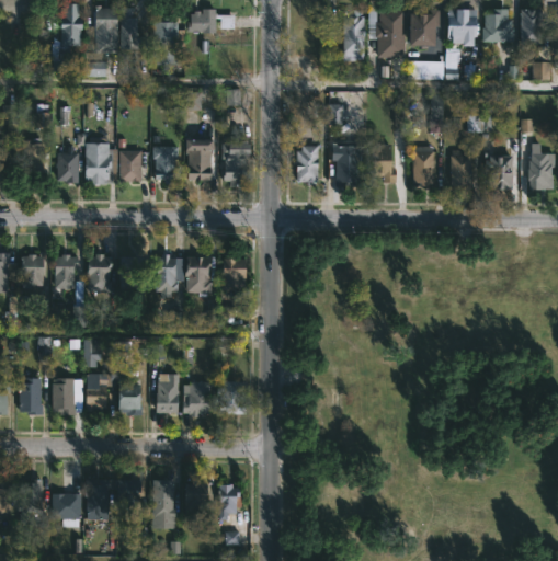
[(80,4),(80,19),(84,19),(83,31),(81,31),(81,45),(71,45),(71,52),(73,52),(73,56),(60,56),(60,60),(53,60),(53,43),(61,44),(61,32),(57,32),(57,24),(65,24),(66,4),(80,4)]
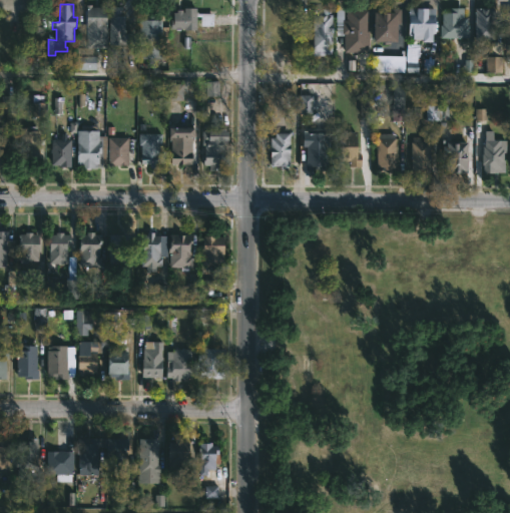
[(106,5),(106,49),(93,48),(93,55),(95,56),(95,69),(76,69),(76,67),(70,67),(70,57),(78,56),(78,24),(84,24),(85,5),(100,7),(100,4),(106,5)]
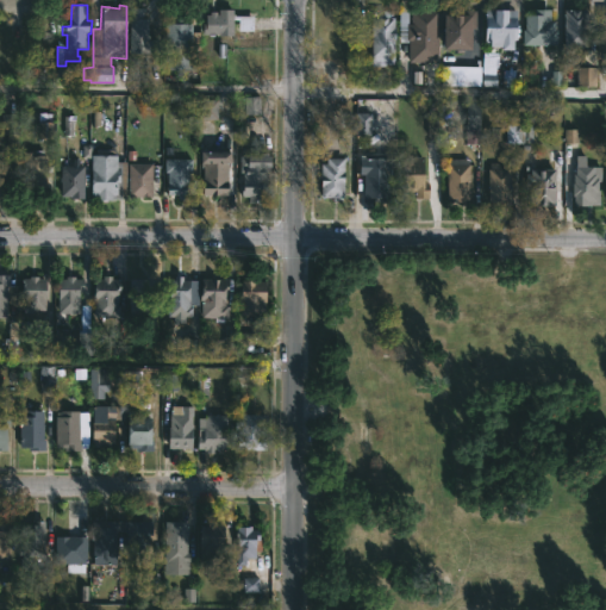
[(147,8),(147,19),(150,19),(150,36),(151,36),(151,41),(160,41),(160,54),(132,54),(132,8),(147,8)]
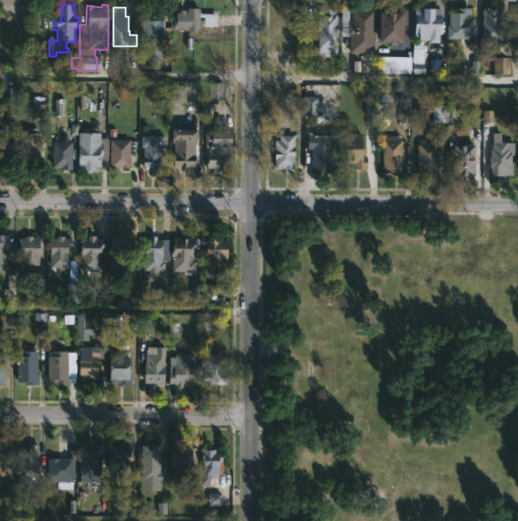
[(199,8),(199,12),(200,12),(200,32),(175,30),(176,13),(179,13),(179,10),(185,10),(186,12),(186,8),(199,8)]
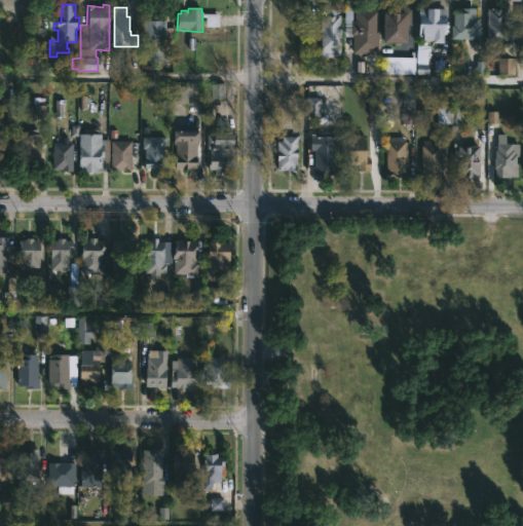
[(445,32),(444,43),(433,43),(433,40),(419,40),(419,37),(418,37),(418,8),(445,8),(445,32)]
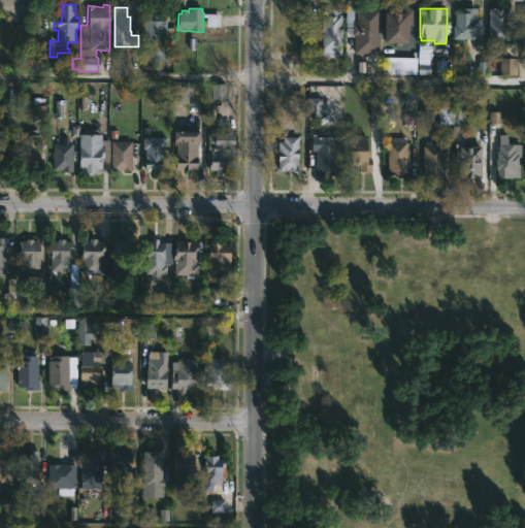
[(478,8),(478,19),(481,19),(481,26),(483,26),(483,40),(453,39),(455,13),(462,13),(462,8),(478,8)]
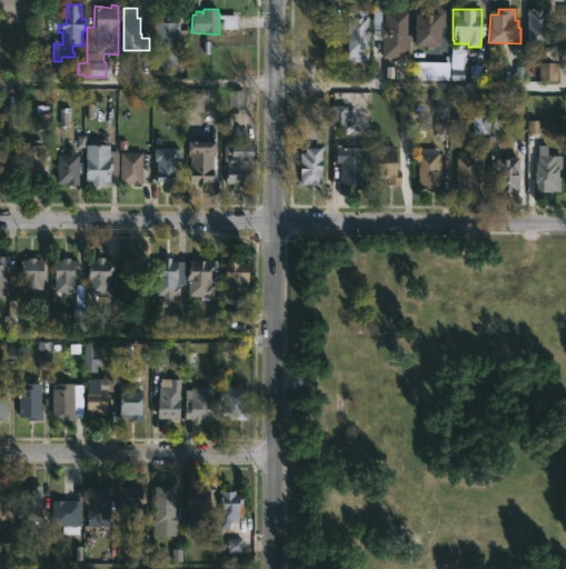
[(534,45),(528,45),(528,9),(550,10),(550,45),(534,45)]
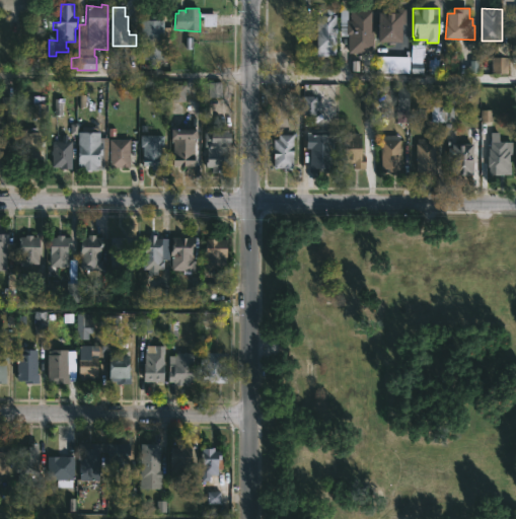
[(336,9),(338,23),(337,55),(320,56),(320,55),(317,55),(318,15),(319,15),(319,9),(336,9)]
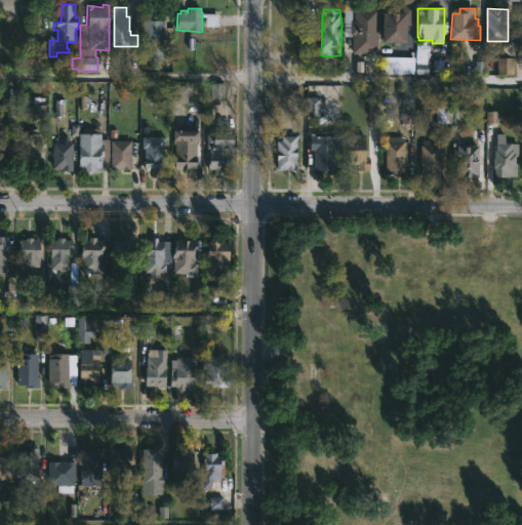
[(379,9),(379,54),(353,54),(354,35),(352,35),(352,38),(344,37),(345,10),(353,10),(353,21),(356,21),(356,9),(379,9)]
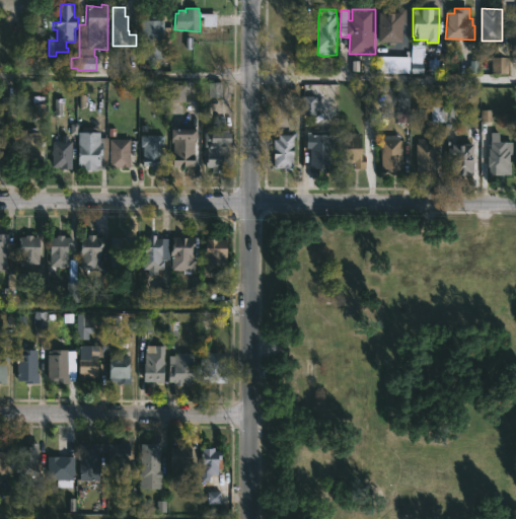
[(400,44),(378,43),(378,13),(393,13),(393,9),(408,9),(408,25),(403,24),(403,44),(400,44)]
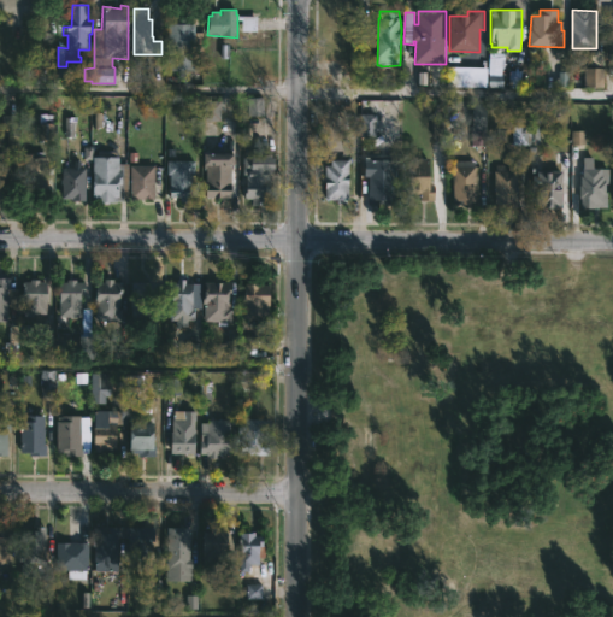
[(188,19),(188,24),(195,24),(195,31),(206,31),(206,52),(195,52),(195,62),(190,62),(190,72),(169,72),(169,24),(177,24),(177,19),(188,19)]
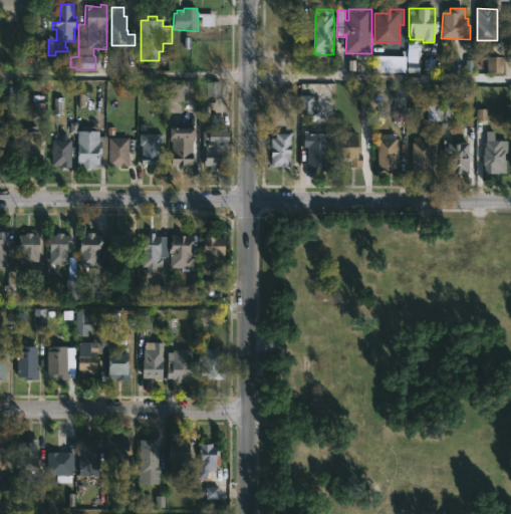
[(505,42),(494,42),(494,50),(505,50),(505,42)]
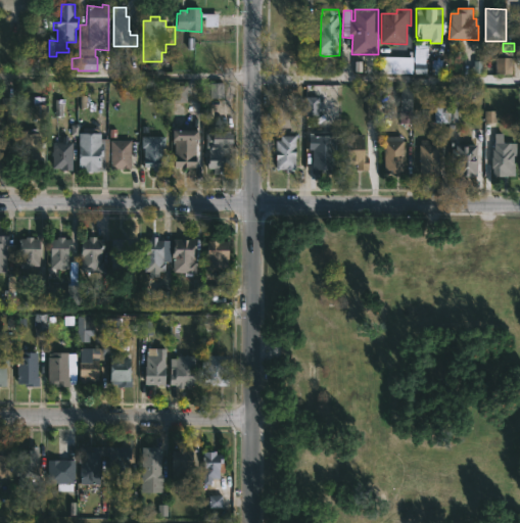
[(232,45),(232,62),(209,61),(209,53),(200,53),(200,45),(232,45)]
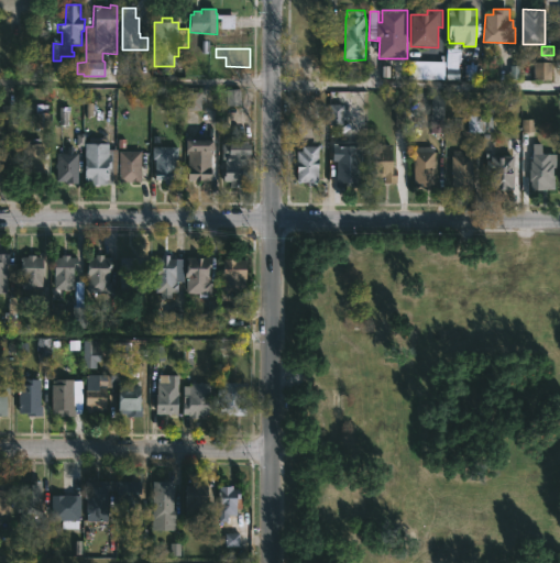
[(410,79),(447,79),(447,62),(412,62),(410,79)]
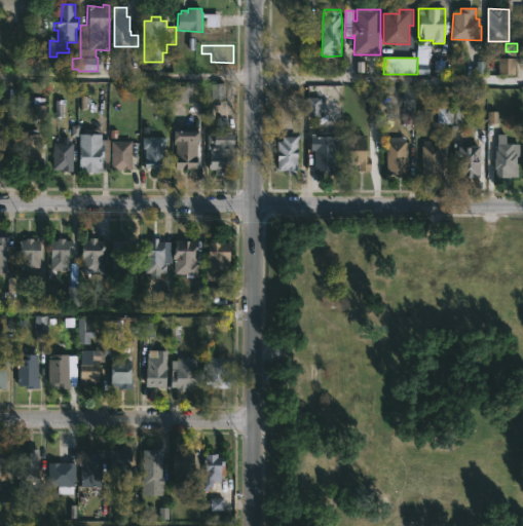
[(500,74),(517,75),(518,59),(500,58),(500,74)]
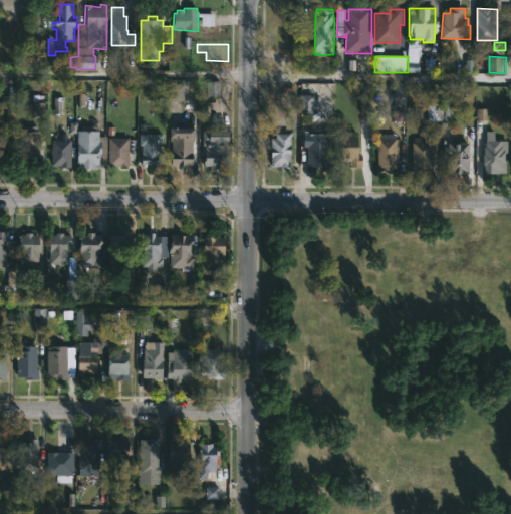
[(208,96),(222,96),(222,81),(208,81),(208,96)]
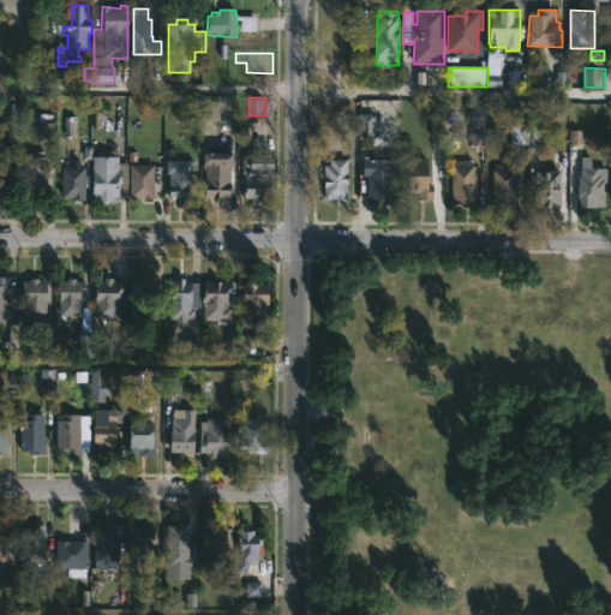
[(487,105),(473,103),(473,144),(486,145),(487,105)]
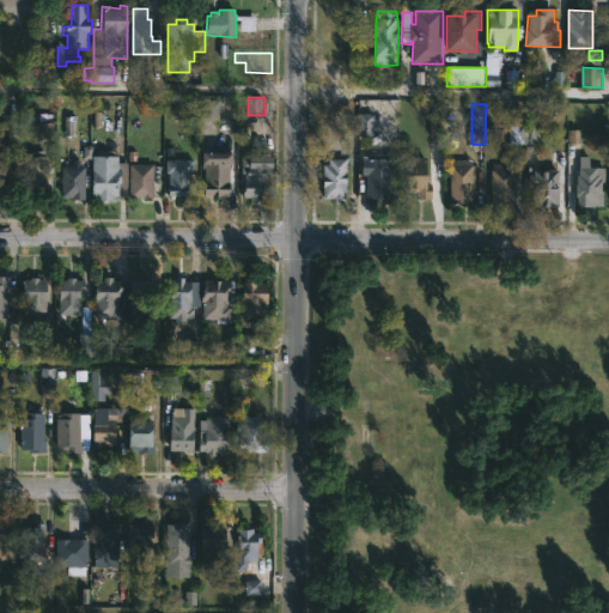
[(376,114),(361,114),(360,135),(376,137),(376,114)]
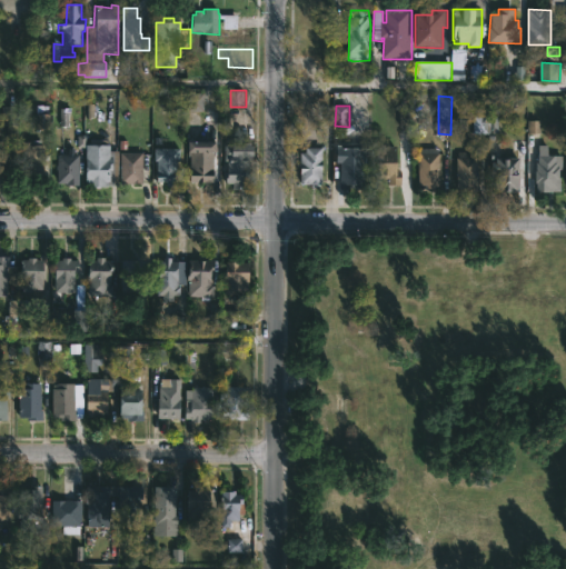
[(62,127),(71,127),(71,109),(62,108),(62,127)]
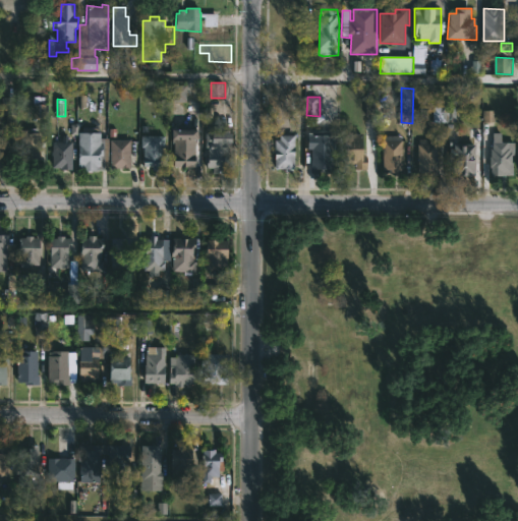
[(48,118),(49,105),(35,104),(35,118),(48,118)]
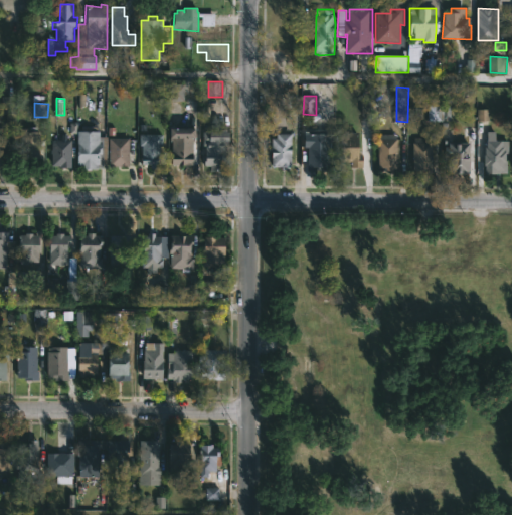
[(373,103),(363,103),(364,116),(373,116),(373,103)]
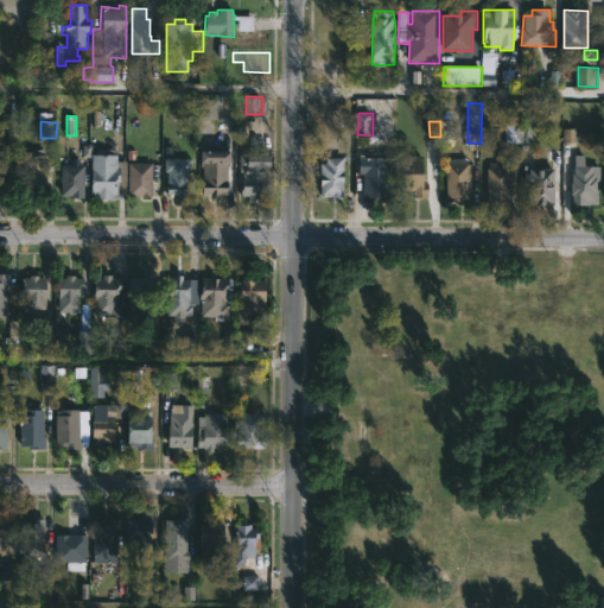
[(507,143),(523,143),(523,125),(507,125),(507,143)]
